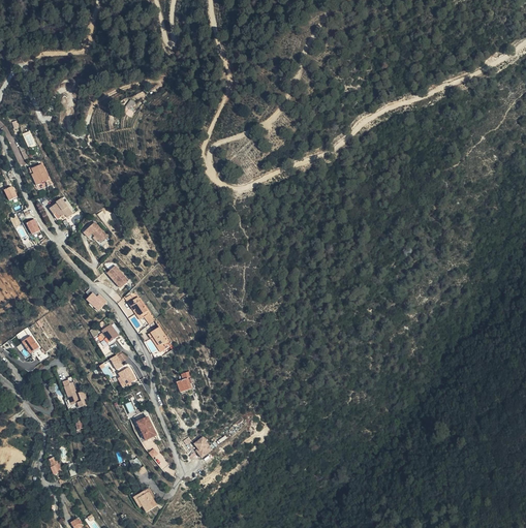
[(25,148),(31,146),(27,133),(22,134),(25,148)]
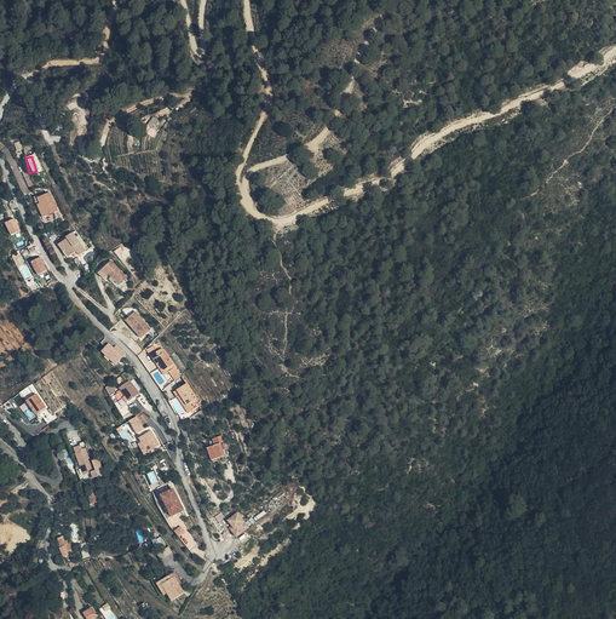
[(28,185),(34,182),(29,175),(27,176),(23,170),(21,171),(28,185)]
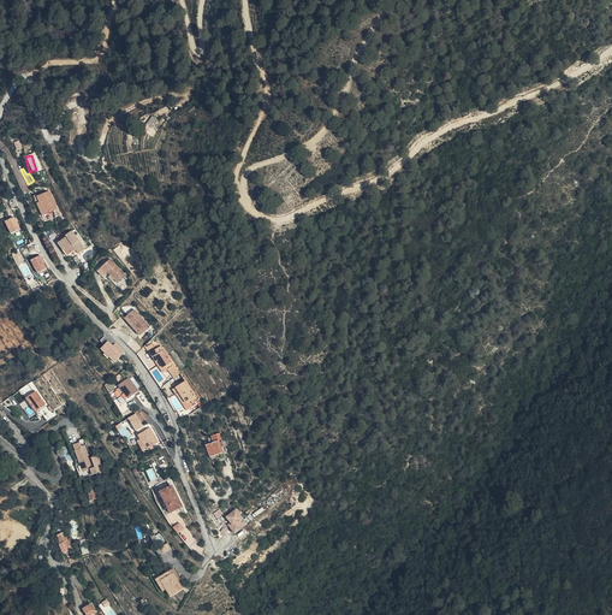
[(58,206),(47,187),(33,194),(42,214),(58,206)]
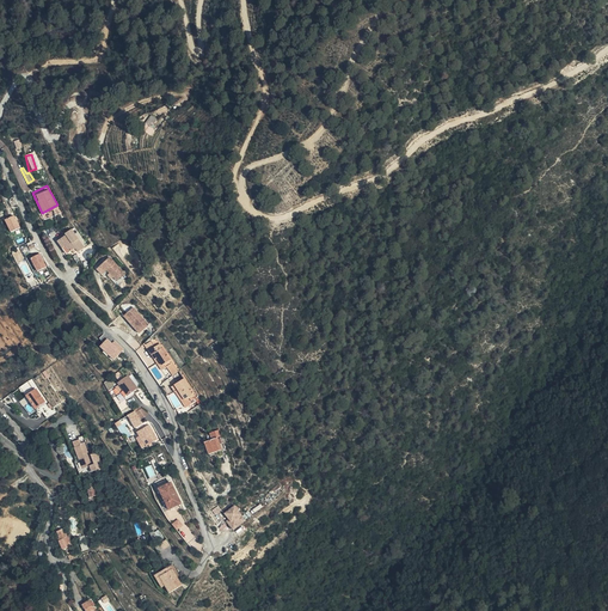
[(14,217),(5,221),(11,233),(13,232),(14,236),(20,233),(18,231),(20,230),(14,217)]
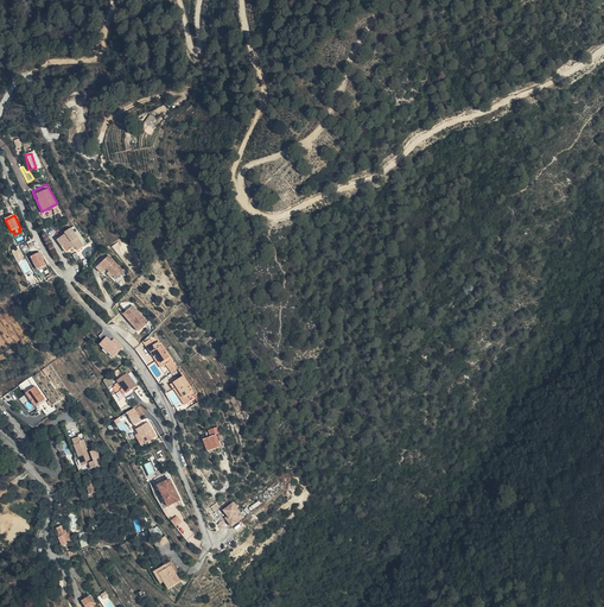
[(64,233),(72,246),(74,246),(77,250),(83,246),(70,227),(63,232),(64,233)]
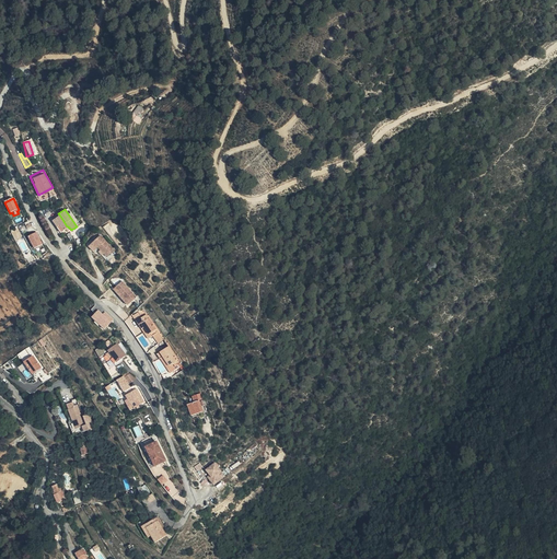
[(62,230),(67,226),(59,214),(55,218),(62,230)]
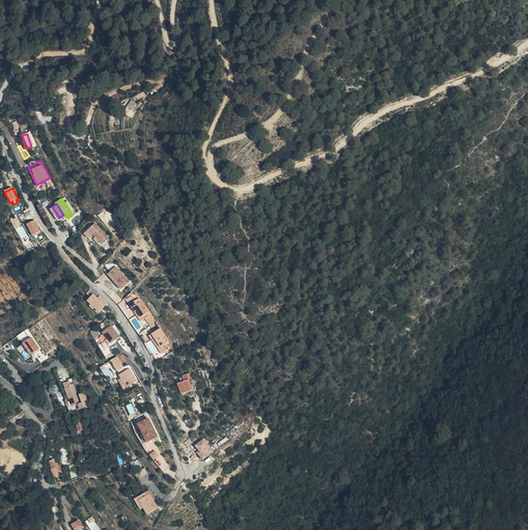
[(57,220),(59,218),(52,206),(49,208),(57,220)]
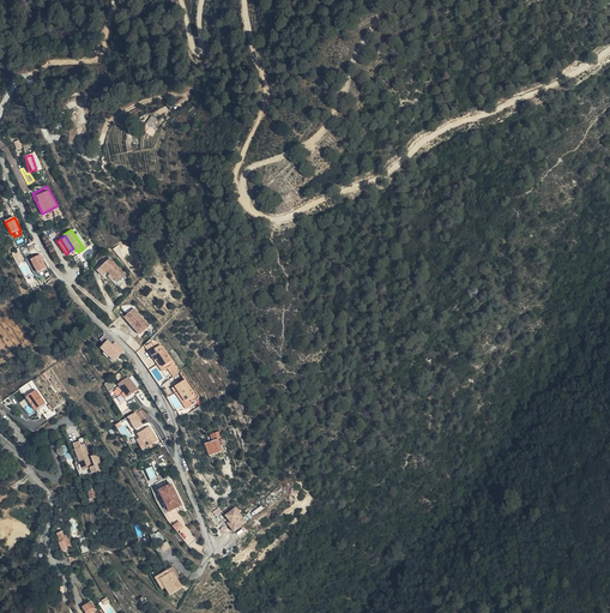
[(40,256),(30,259),(37,274),(47,269),(40,256)]
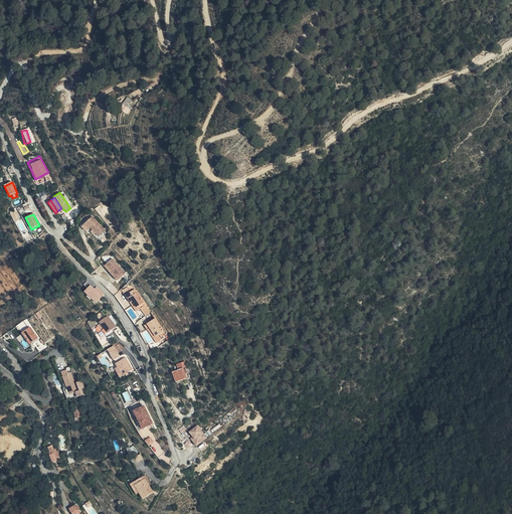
[(90,227),(92,229),(95,232),(98,235),(101,232),(102,233),(105,230),(91,216),(82,224),(88,228),(90,227)]
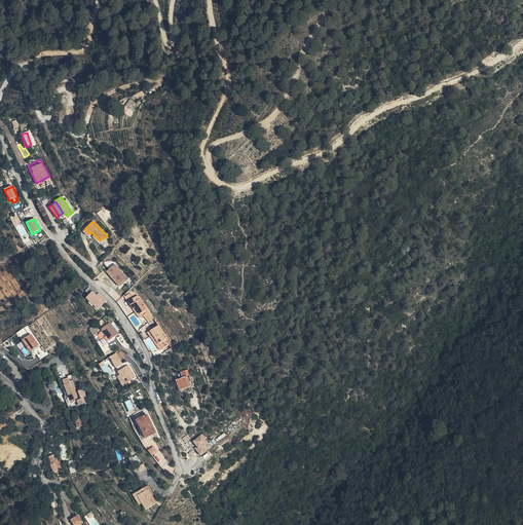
[(171,276),(174,274),(161,259),(159,261),(171,276)]
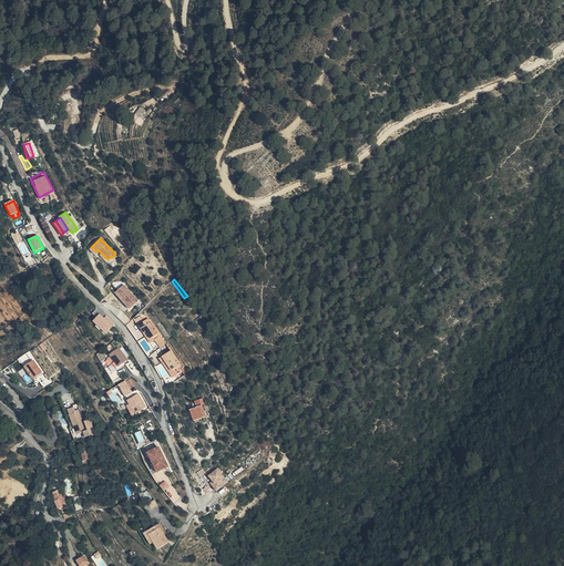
[(136,302),(124,285),(116,290),(122,298),(124,297),(126,301),(125,302),(130,308),(136,302)]
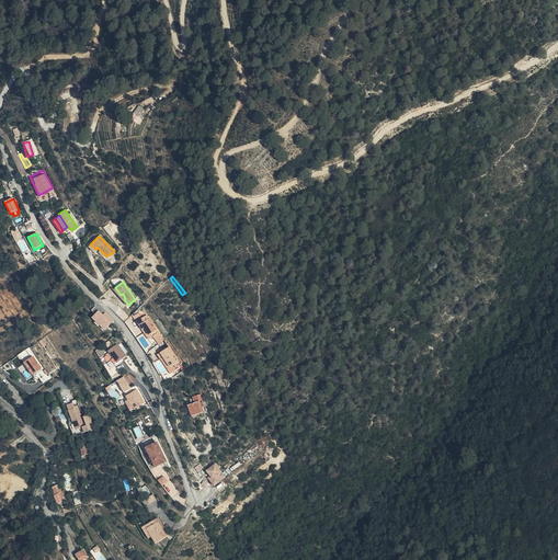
[(95,311),(89,318),(102,331),(112,320),(103,312),(101,315),(95,311)]
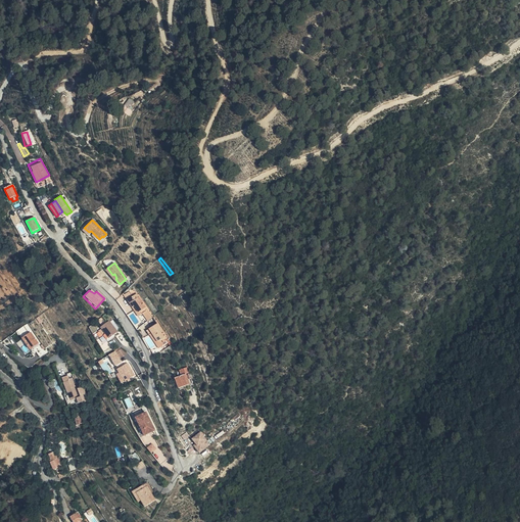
[(129,290),(122,295),(125,298),(131,293),(129,290)]
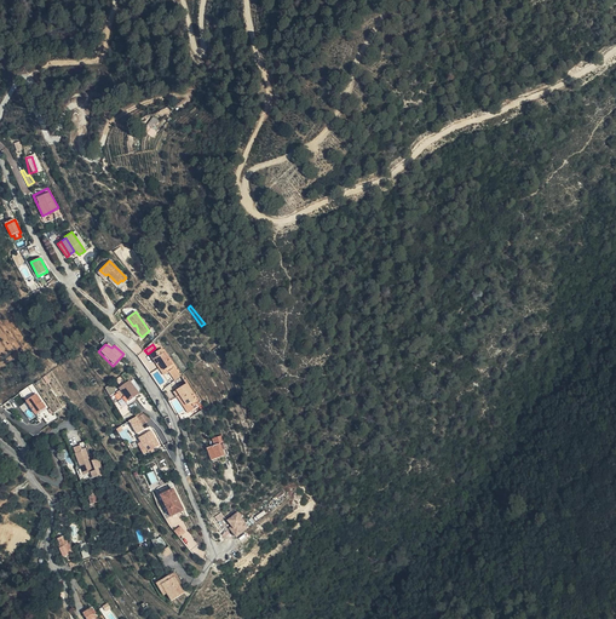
[(155,348),(148,354),(154,364),(156,361),(165,371),(167,368),(173,365),(159,345),(155,348)]
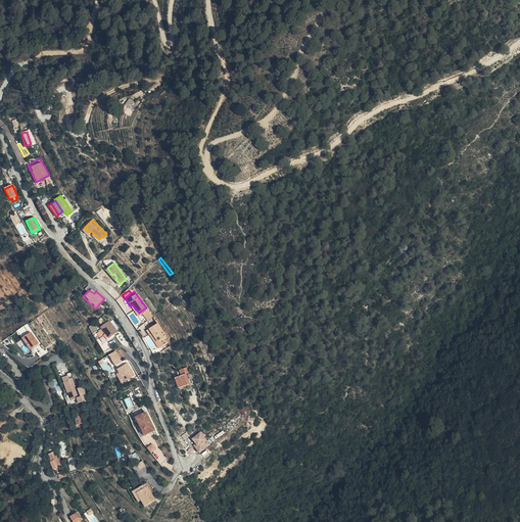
[(132,304),(130,306),(137,315),(139,313),(132,304)]
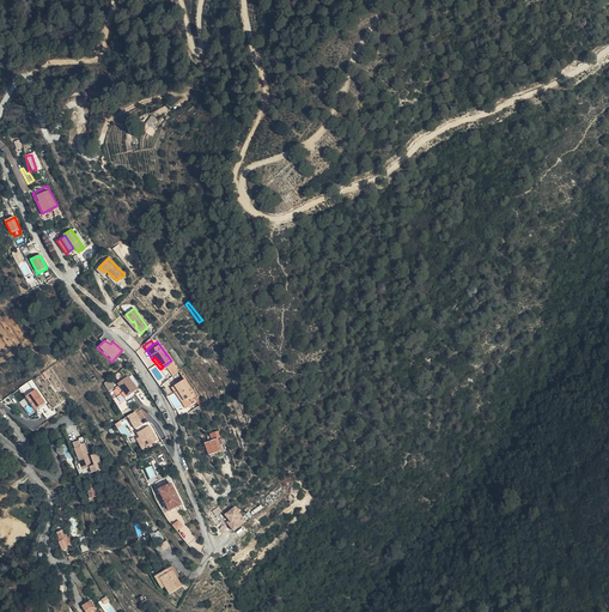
[(165,364),(171,373),(177,368),(171,361),(165,364)]
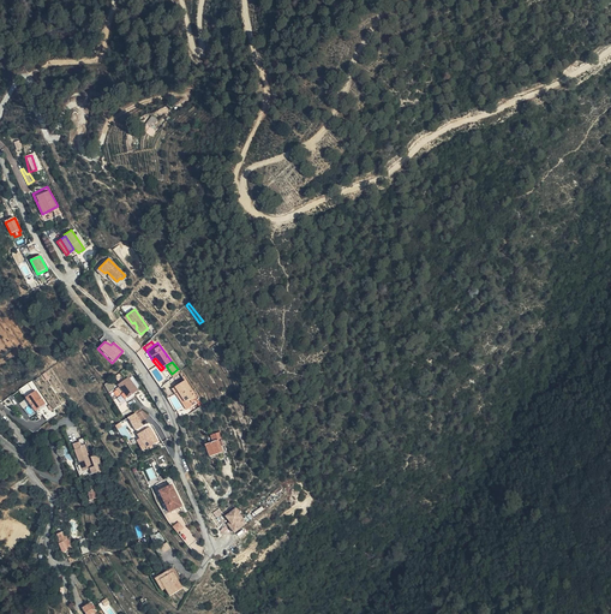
[(126,395),(132,391),(136,387),(125,375),(115,383),(121,391),(126,395)]
